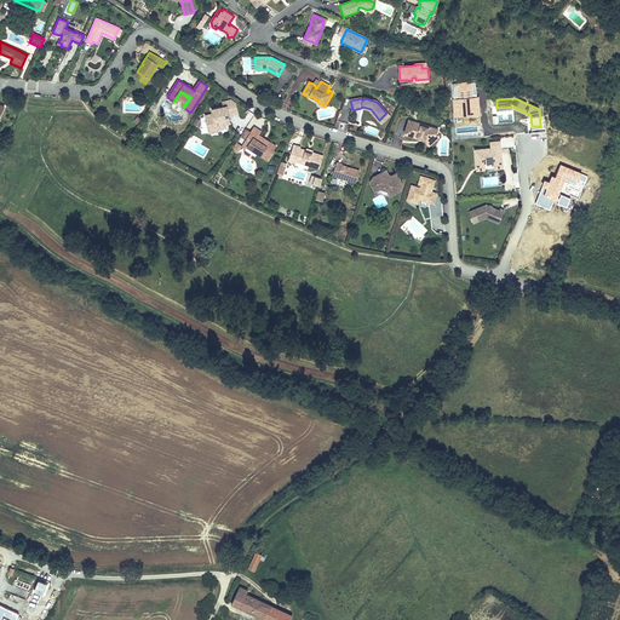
[(237,104),(230,99),(222,102),(223,105),(211,109),(211,114),(205,115),(208,135),(228,130),(225,126),(231,124),(230,116),(240,114),(237,104)]
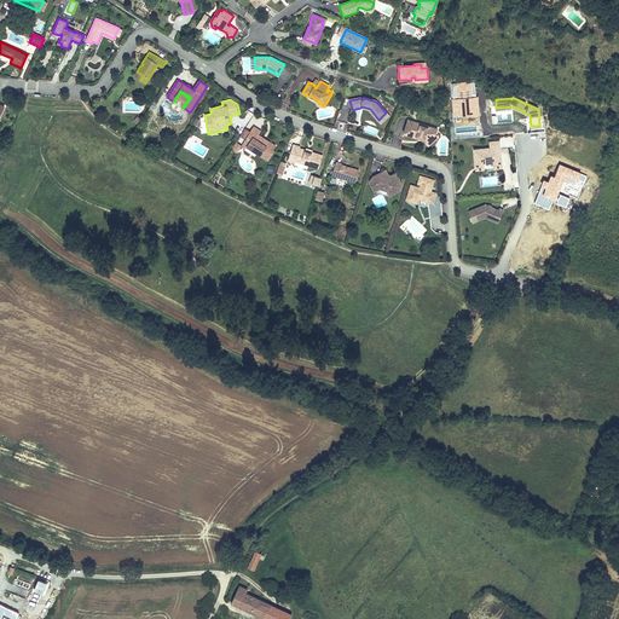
[(389,116),(386,113),(379,120),(370,109),(362,106),(360,108),(369,110),(381,123),(389,116)]
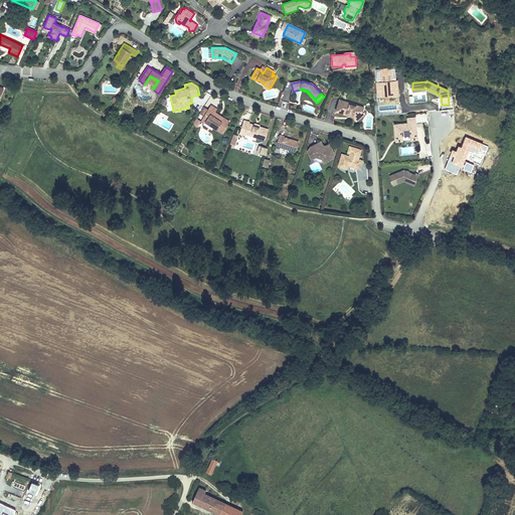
[(345,101),(334,98),(331,109),(341,113),(341,112),(346,113),(347,115),(351,119),(358,112),(357,111),(354,108),(352,107),(353,105),(344,102),(345,101)]
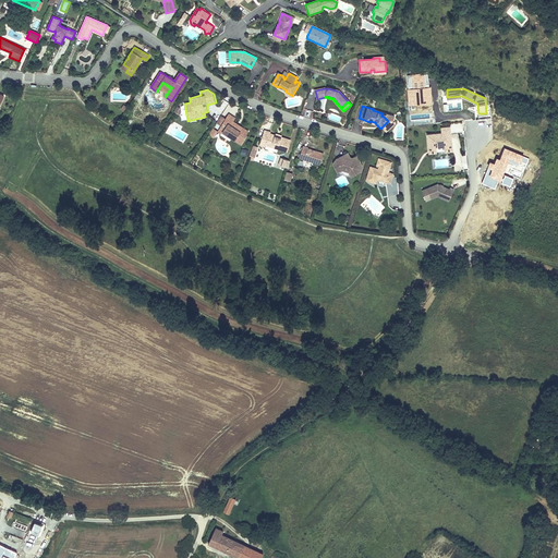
[(388,113),(374,109),(373,110),(383,113),(381,116),(384,117),(387,120),(388,113)]
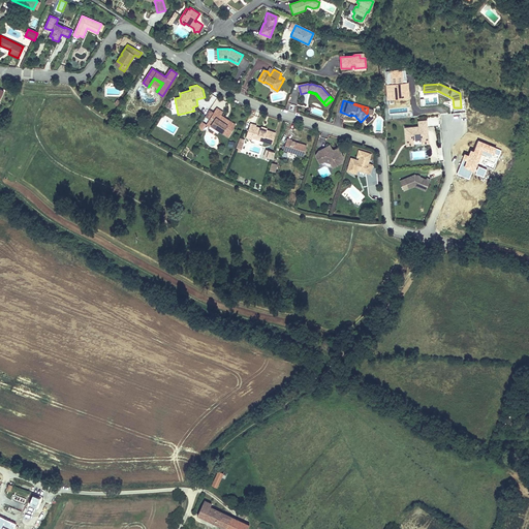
[(205,124),(208,126),(209,125),(214,129),(215,127),(218,129),(216,132),(222,136),(227,128),(226,127),(229,124),(220,118),(219,120),(217,118),(218,117),(215,115),(217,112),(210,107),(208,112),(204,118),(207,120),(205,124)]
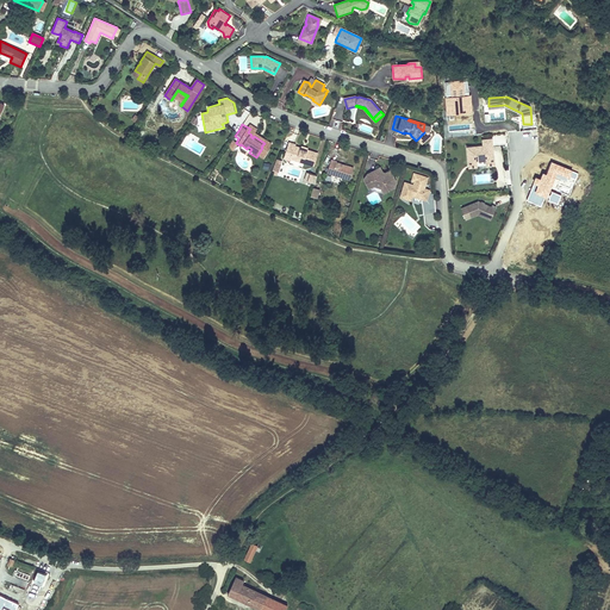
[(234,125),(229,132),(234,136),(235,136),(240,129),(234,125)]
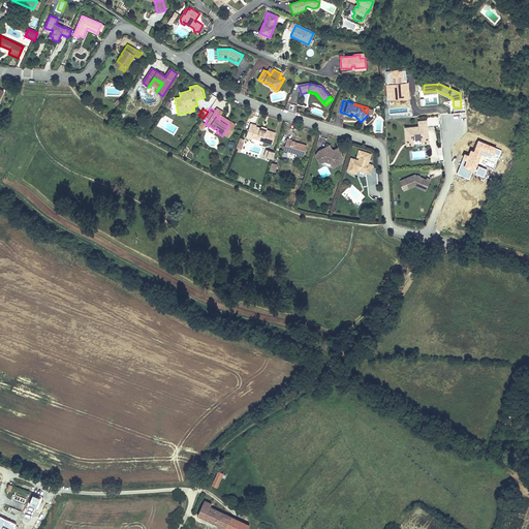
[(417,126),(403,127),(405,146),(413,146),(413,141),(421,139),(422,145),(429,144),(427,120),(416,121),(417,126)]
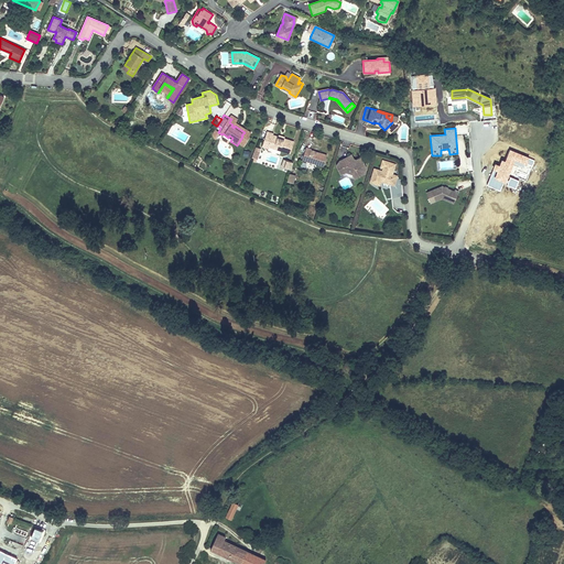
[(273,133),(267,132),(263,142),(269,143),(269,147),(290,153),(293,141),(283,139),(283,140),(278,138),(278,137),(272,136),(273,133)]
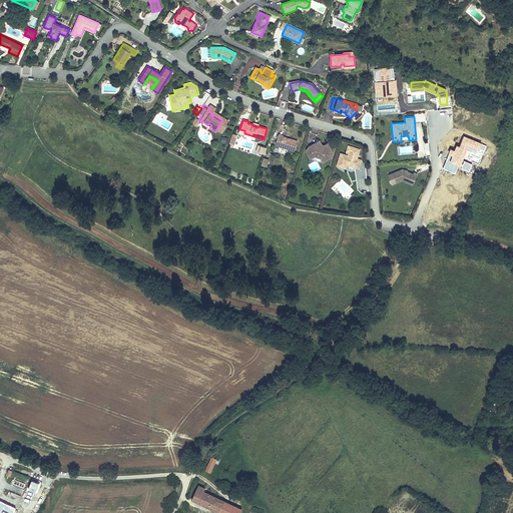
[(417,137),(419,157),(426,156),(422,127),(417,128),(418,137),(417,137)]
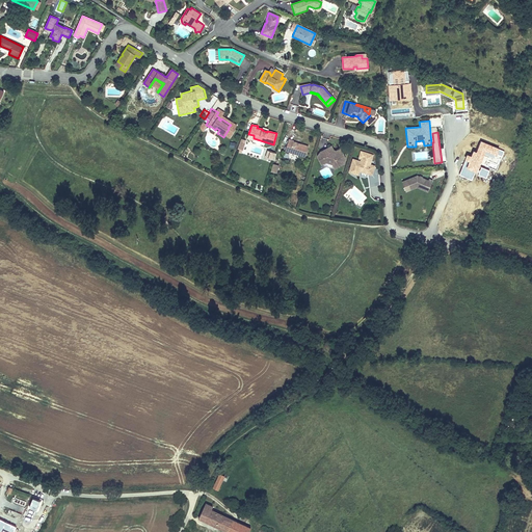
[(242,139),(238,149),(244,151),(247,141),(242,139)]
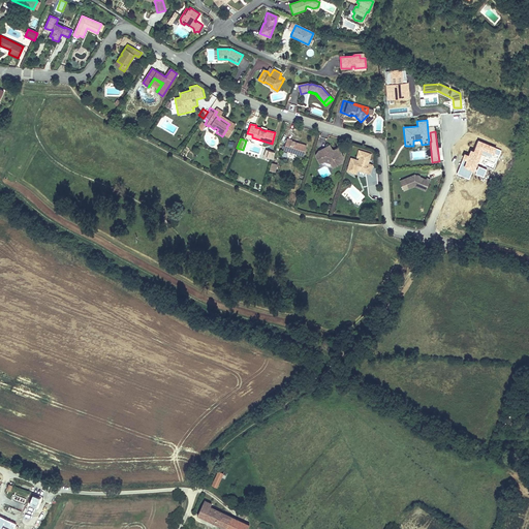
[(292,139),(287,138),(283,151),(303,157),(307,146),(291,141),(292,139)]
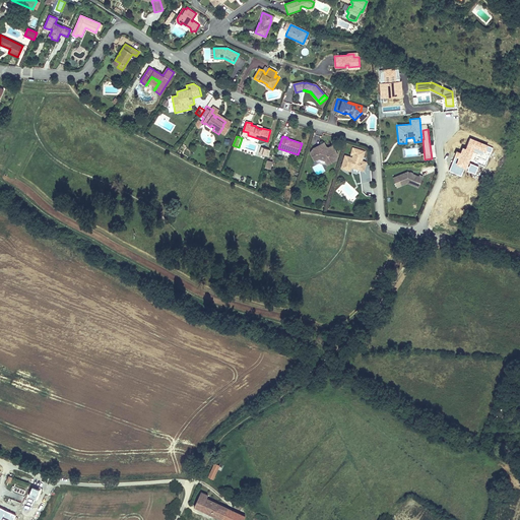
[(314,147),(310,153),(314,161),(319,159),(325,161),(327,166),(336,161),(338,154),(333,144),(329,147),(326,146),(324,142),(314,147)]
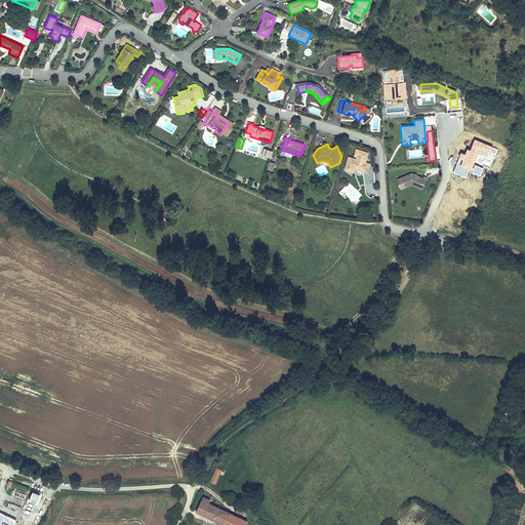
[(368,153),(356,149),(354,156),(357,157),(356,159),(348,157),(344,170),(356,174),(357,170),(363,172),(367,173),(370,165),(370,164),(366,162),(362,161),(363,158),(367,159),(368,153)]
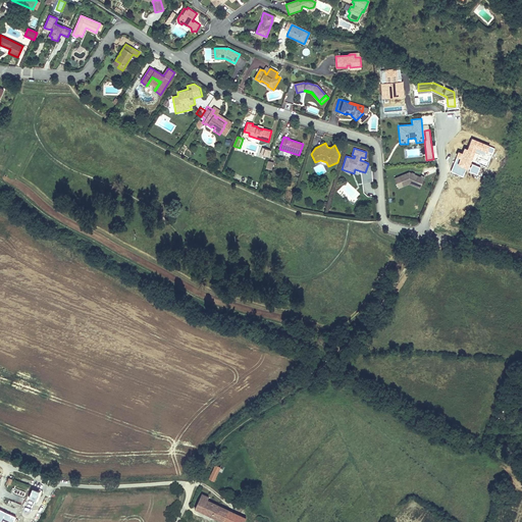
[(274,163),(268,161),(266,169),(271,170),(274,163)]
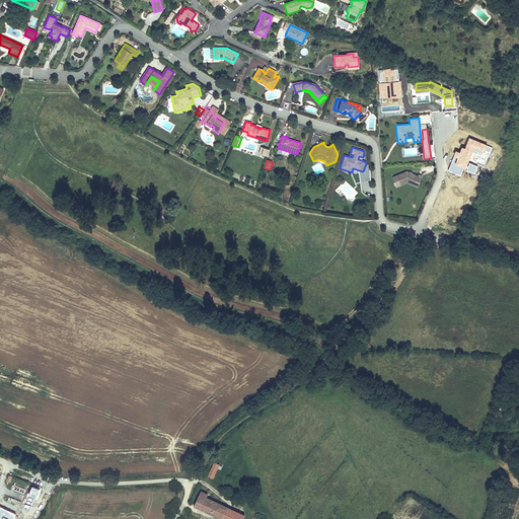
[(370,164),(366,163),(363,171),(359,170),(361,182),(371,179),(370,164)]
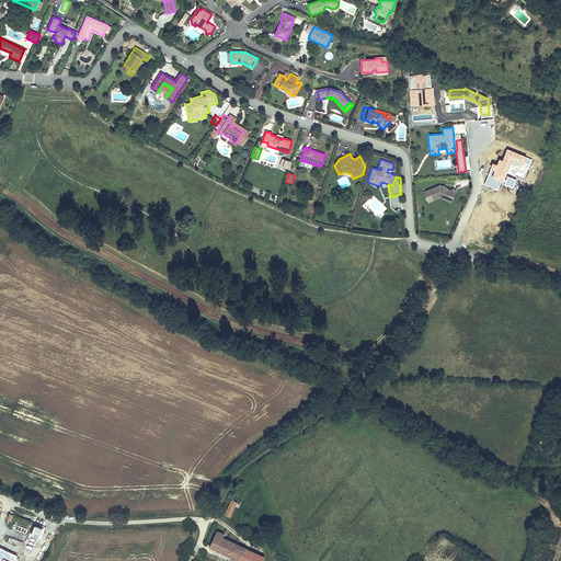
[(442,189),(443,187),(439,185),(423,192),(427,203),(439,198),(443,199),(444,198),(447,201),(448,197),(453,199),(456,191),(451,190),(451,191),(445,187),(444,189),(442,189)]
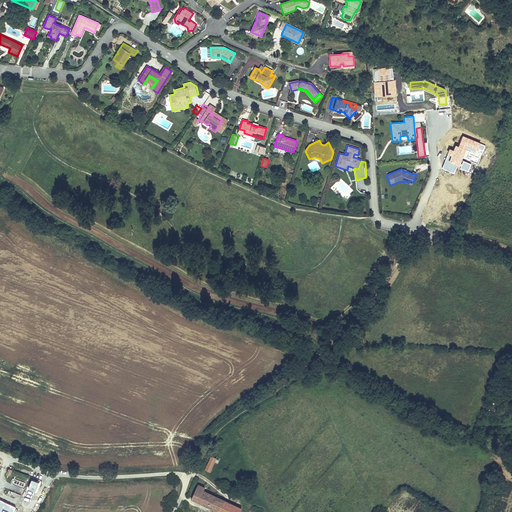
[(211,455),(204,468),(210,471),(218,459),(211,455)]
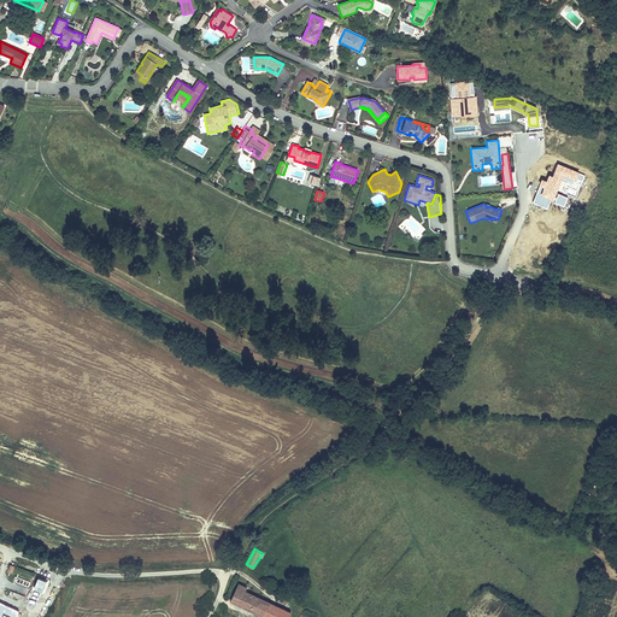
[(238,581),(229,600),(259,615),(266,601),(244,591),(247,586),(238,581)]
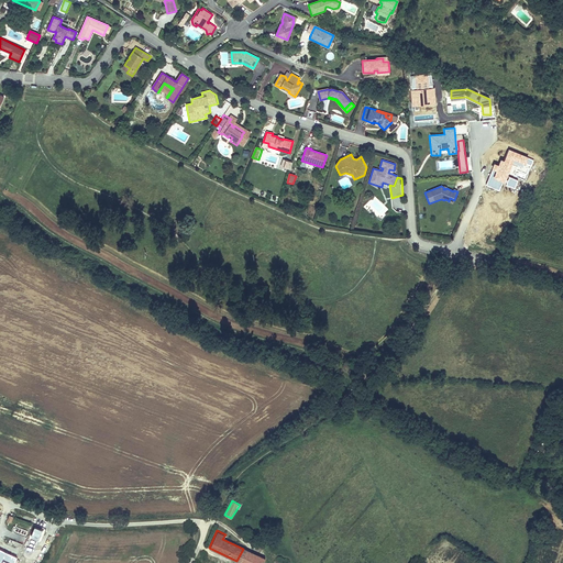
[(243,549),(236,561),(241,562),(261,562),(263,559),(243,549)]
